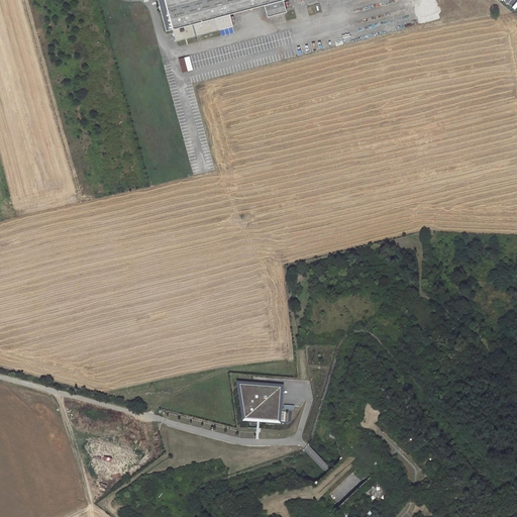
[(158,0),(167,29),(173,27),(177,40),(233,25),(230,13),(265,4),(268,16),(287,11),(283,0),(158,0)]
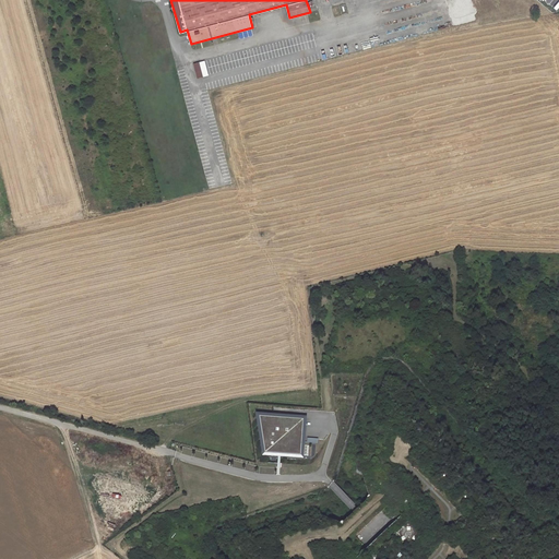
[(305,458),(307,415),(260,413),(258,455),(305,458)]
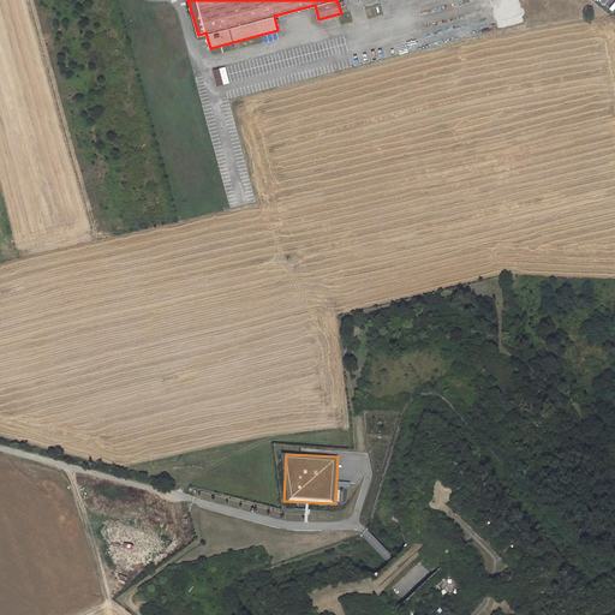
[(340,488),(350,488),(350,482),(336,482),(336,501),(340,501),(340,488)]
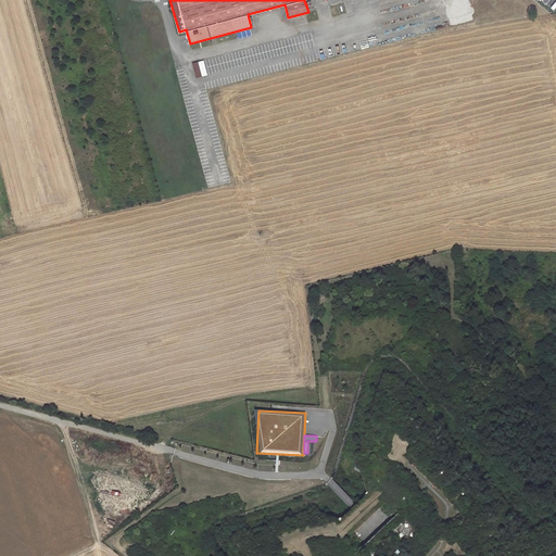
[(496,529),(488,528),(487,539),(495,540),(498,539),(500,536),(500,534),(500,532),(498,530),(496,529)]
